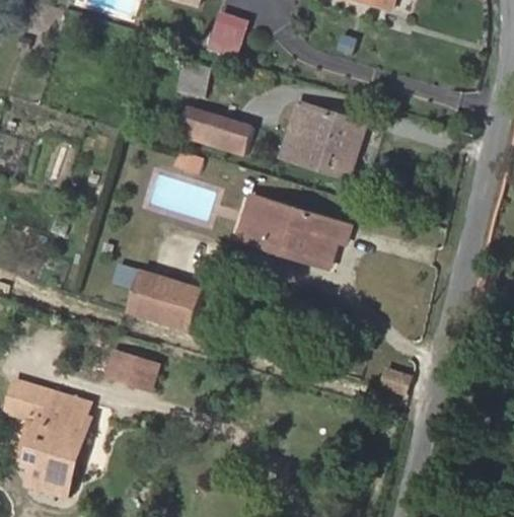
[(202,95),(206,68),(179,64),(175,91),(202,95)]
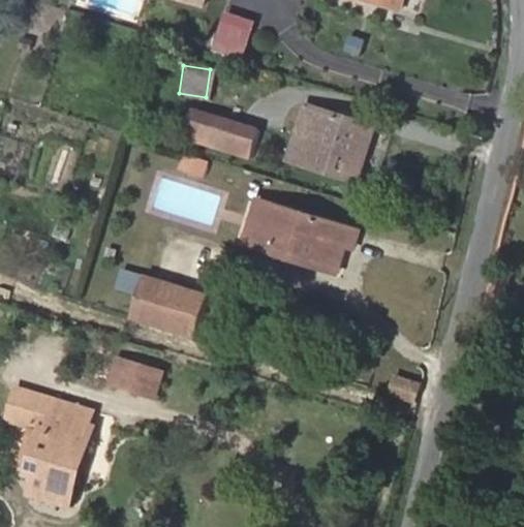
[(304,101),(286,158),(359,181),(375,123),(304,101)]
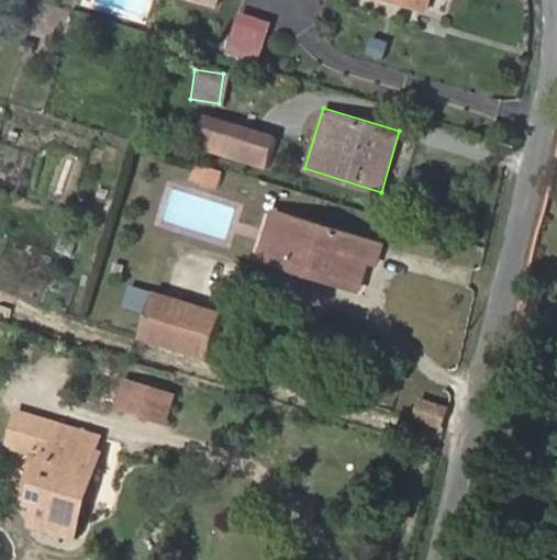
[(199,149),(219,156),(227,127),(207,121),(199,149)]
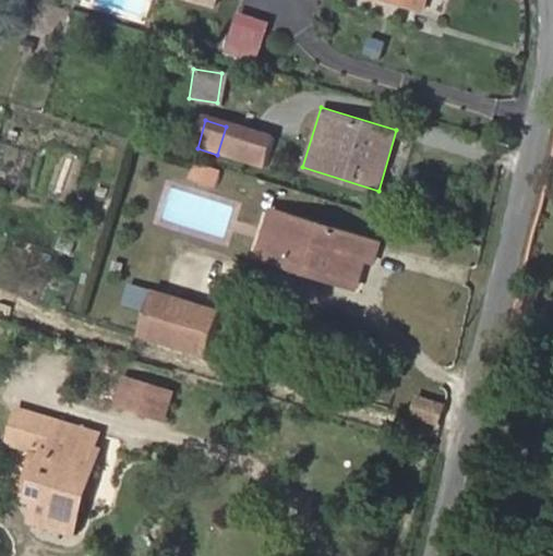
[(226,127),(217,155),(265,169),(273,142),(226,127)]
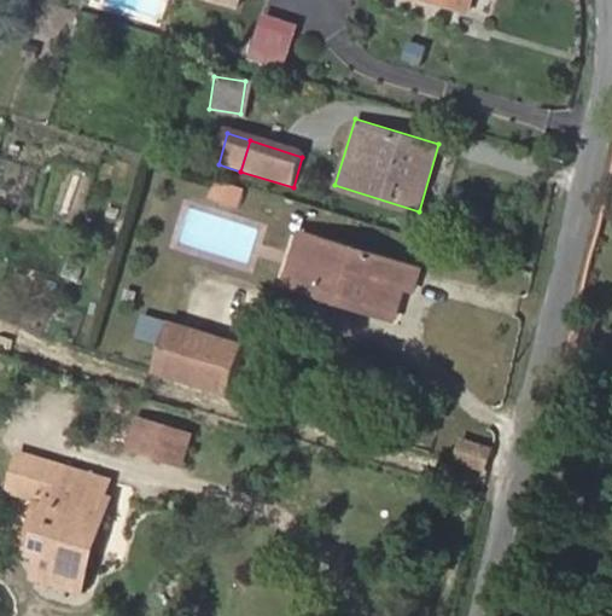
[(232,201),(237,186),(210,178),(205,192),(232,201)]
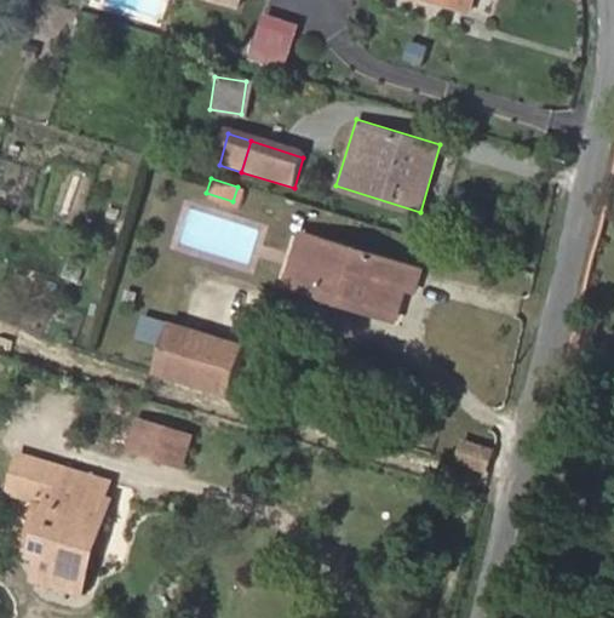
[(296,286),(313,235),(296,230),(280,281),(296,286)]
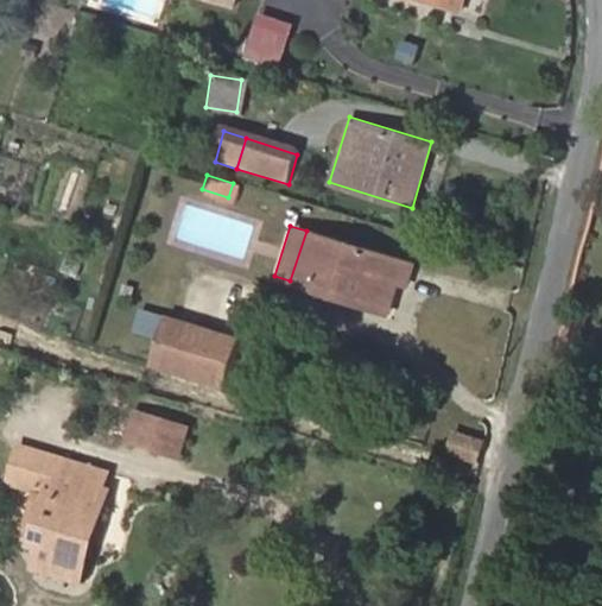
[(290,281),(317,290),(319,282),(388,303),(395,281),(404,283),(409,265),(306,231),(290,281)]
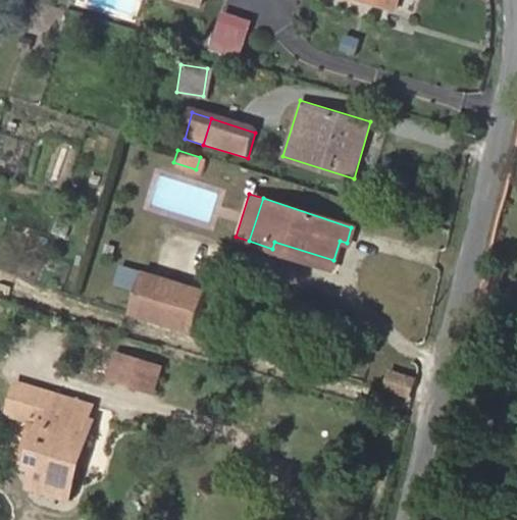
[(64,235),(68,218),(53,214),(49,231),(64,235)]
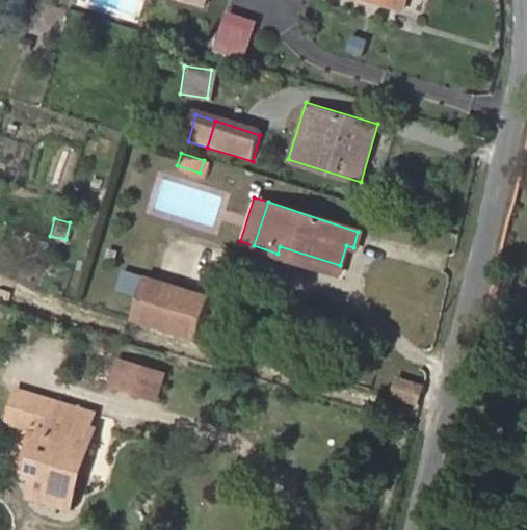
[(280,246),(278,254),(337,273),(340,265),(280,246)]
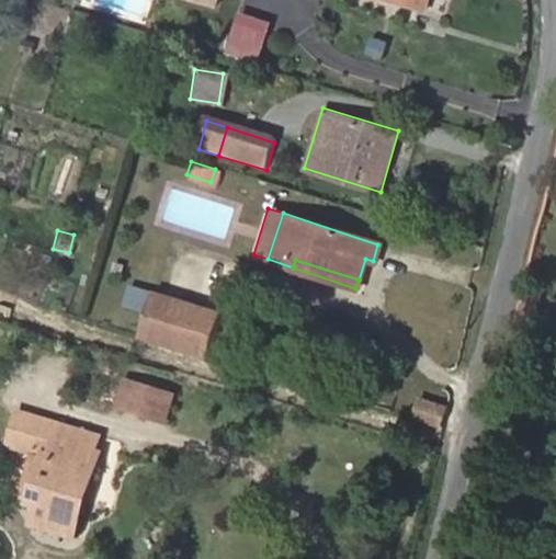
[(148,293),(135,333),(204,355),(216,314),(148,293)]
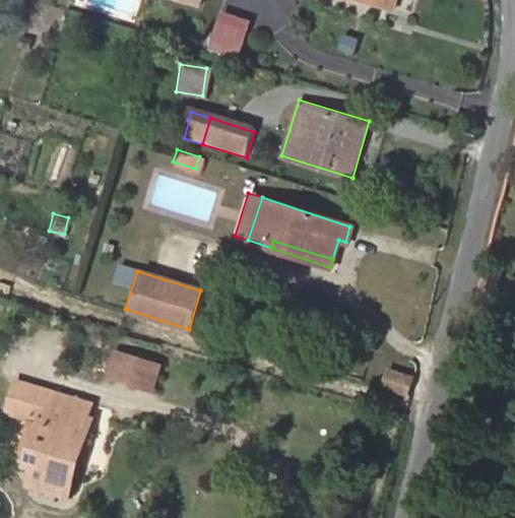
[(117,380),(125,352),(118,350),(109,378),(117,380)]
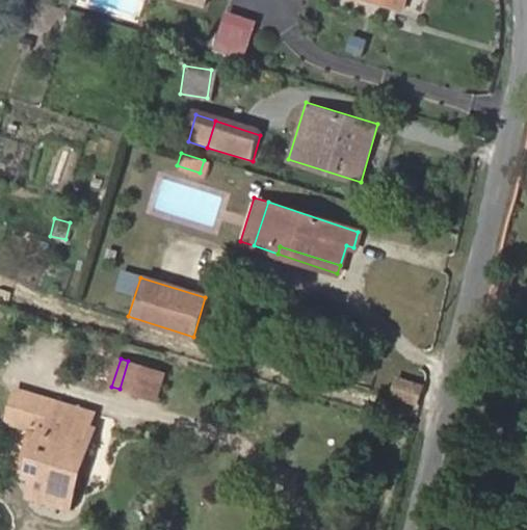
[(132,393),(140,365),(128,361),(120,389),(132,393)]
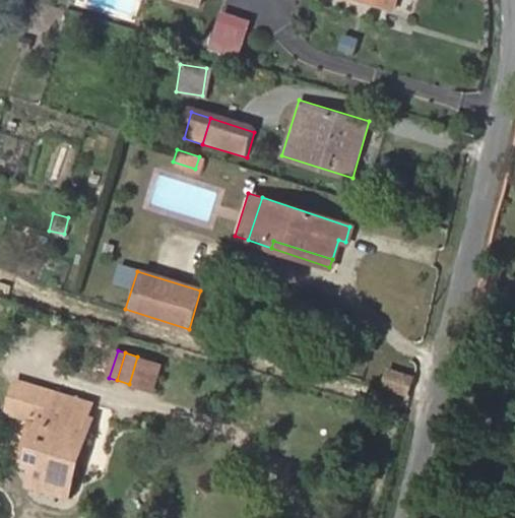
[(148,390),(156,362),(137,357),(129,384),(148,390)]
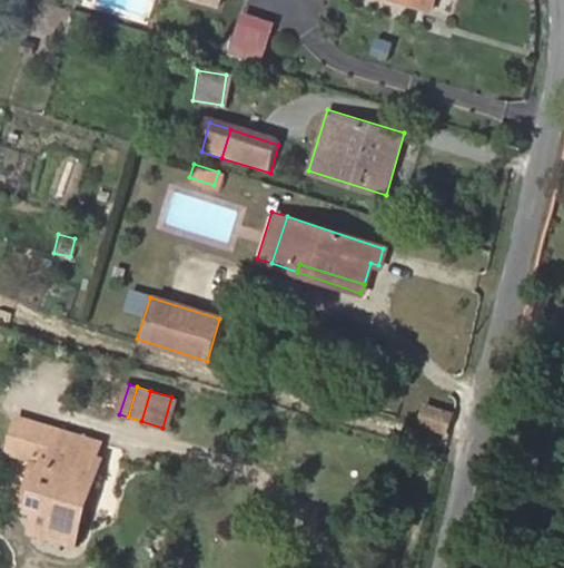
[(444,432),(451,410),(423,400),(422,403),(406,399),(399,417),(416,421),(415,424),(444,432)]
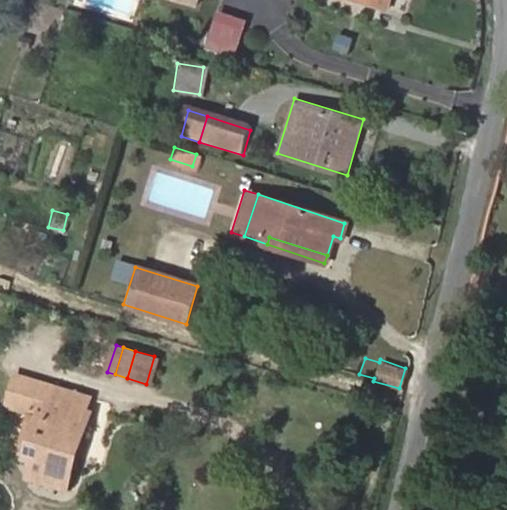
[(3,401),(28,408),(37,379),(11,371),(3,401)]
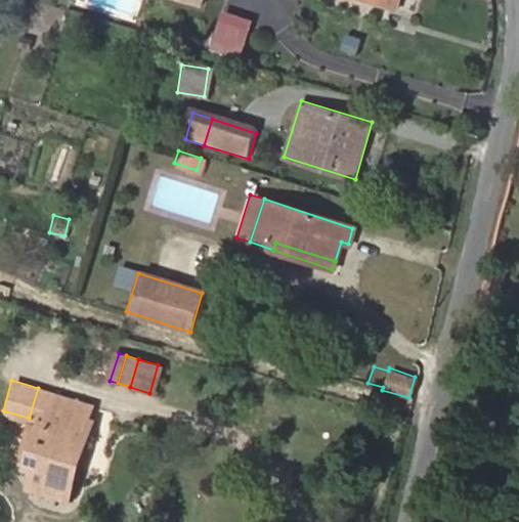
[(29,418),(37,421),(44,423),(53,393),(38,388),(29,418)]
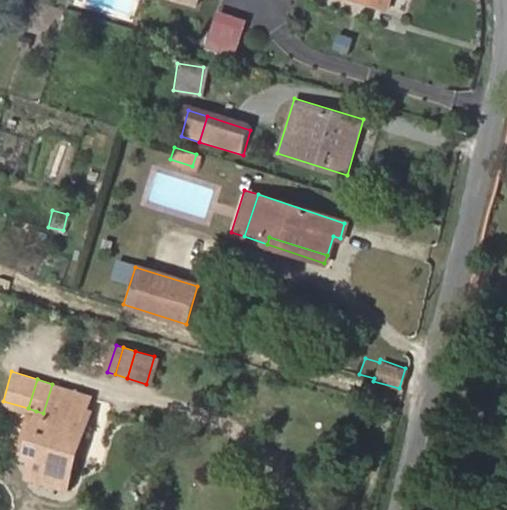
[(43,413),(36,411),(23,453),(31,456),(26,472),(66,484),(77,450),(71,448),(84,407),(87,395),(52,384),(43,413)]
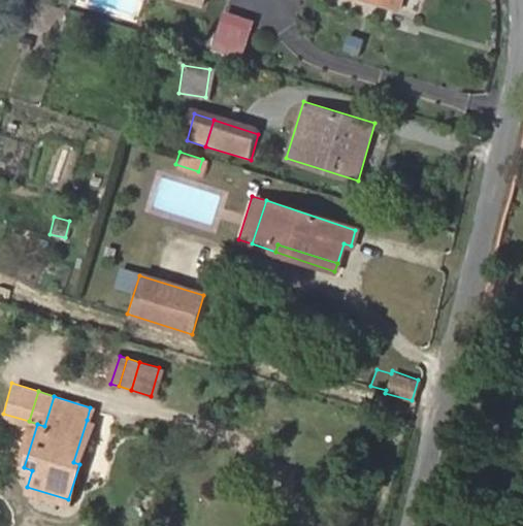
[(73,462),(79,464),(93,422),(87,420),(73,462)]
